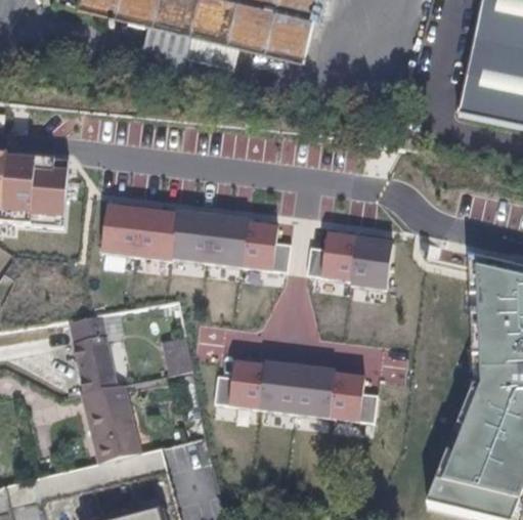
[(55,0),(52,7),(56,8),(57,5),(79,10),(156,28),(193,36),(188,58),(234,69),(240,47),(304,62),(318,0),(55,0)]
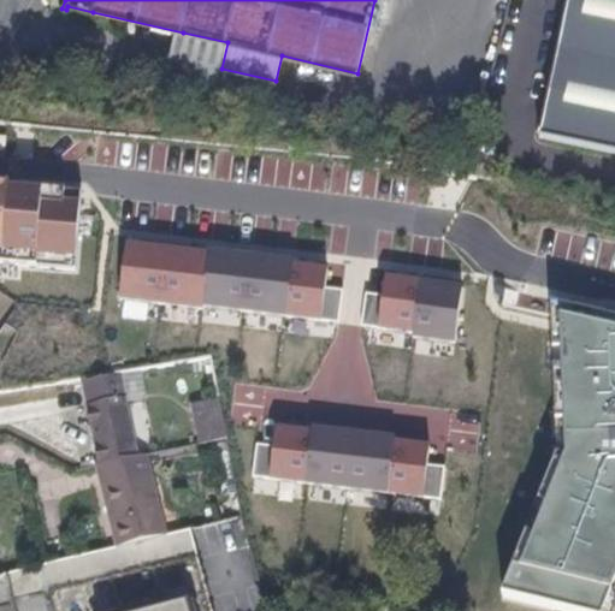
[(566,0),(538,136),(614,152),(614,0),(566,0)]
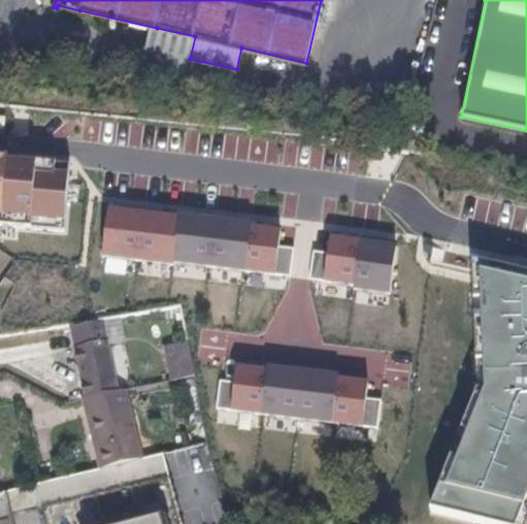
[(190,59),(195,36),(157,28),(152,50),(190,59)]
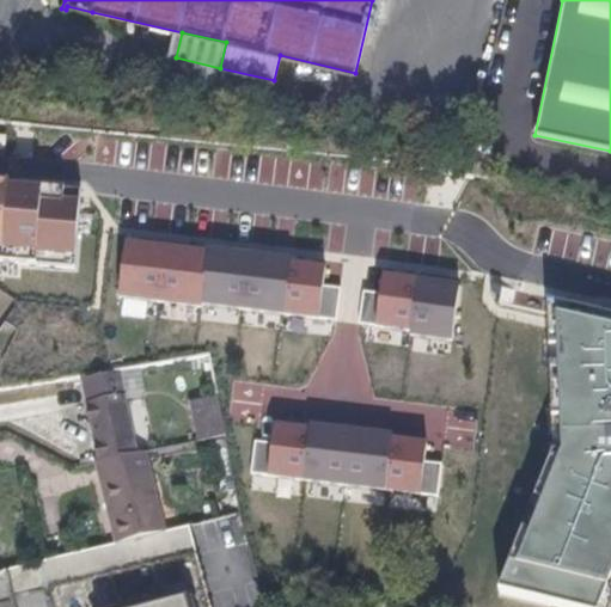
[(0,253),(74,261),(84,185),(0,176),(0,253)]
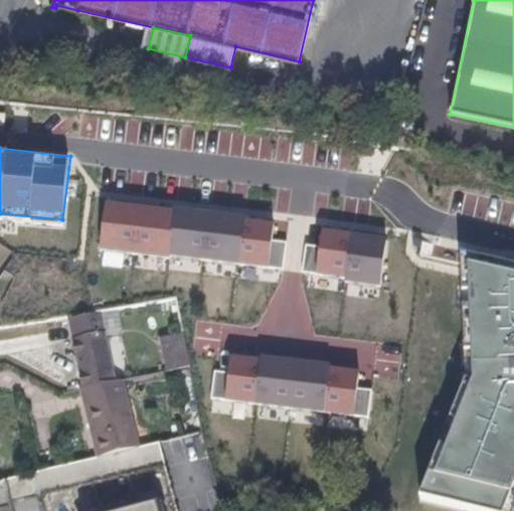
[(277,216),(110,198),(105,245),(272,264),(277,216)]
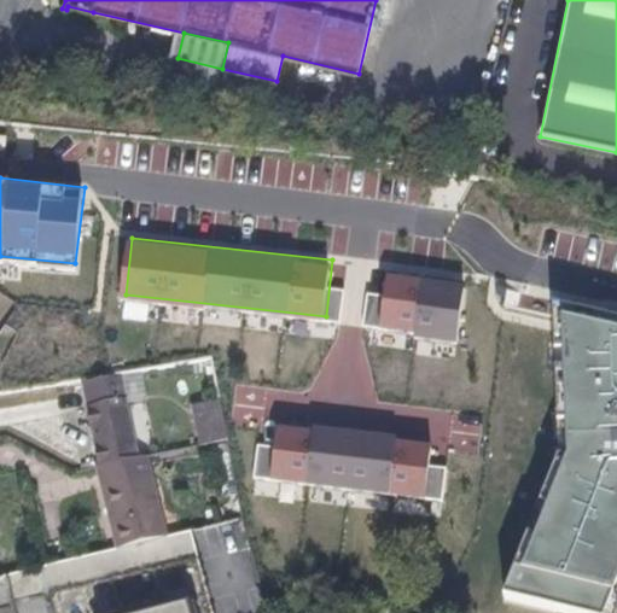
[(463,284),(386,274),(380,323),(457,333),(463,284)]
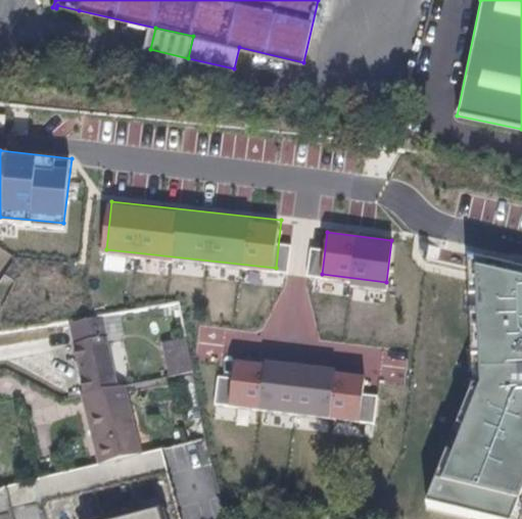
[(521,274),(474,263),(476,375),(427,497),(490,518),(511,518),(521,491),(521,274)]
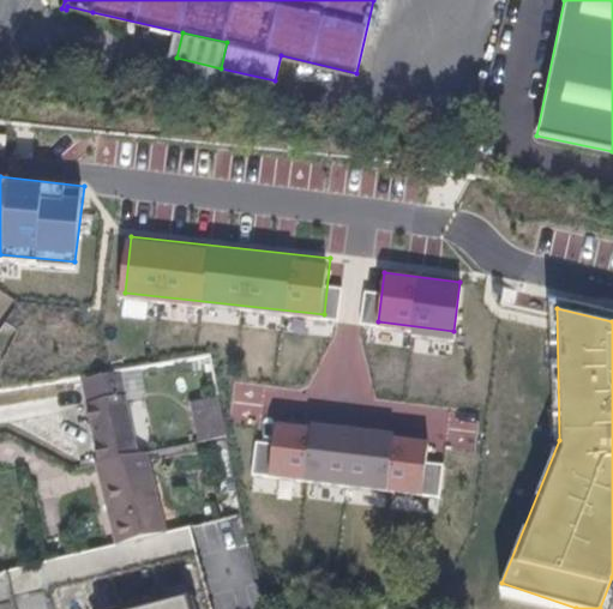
[(138,453),(125,393),(120,371),(80,377),(79,378),(85,402),(97,460),(94,462),(95,462),(138,453)]
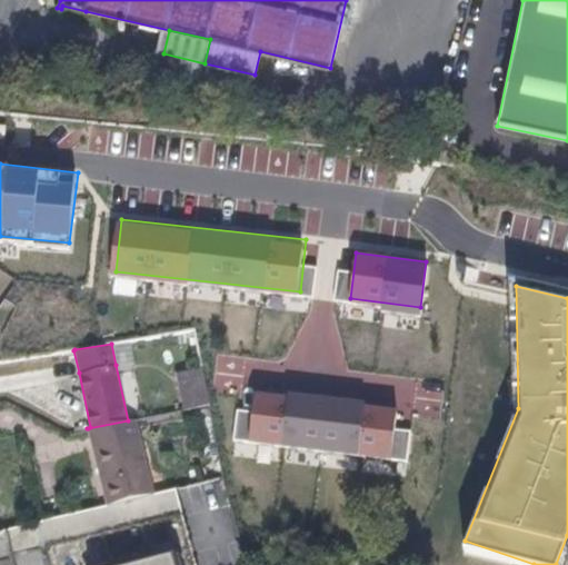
[(209,403),(201,365),(176,370),(183,408),(209,403)]
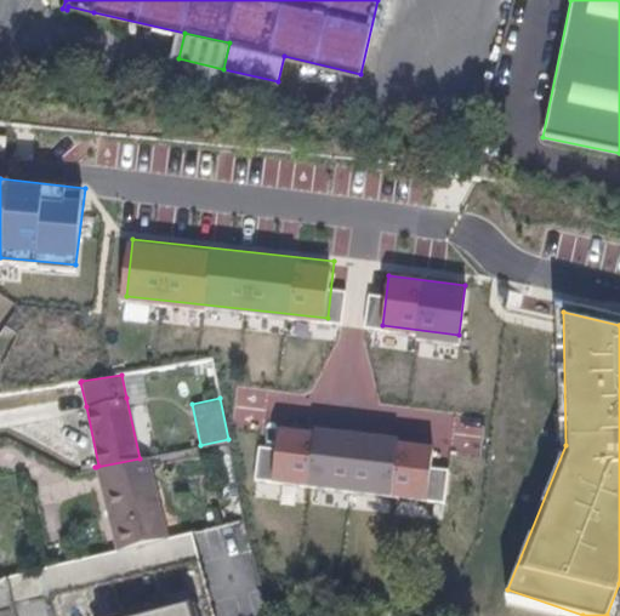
[(276,425),(268,474),(420,495),(427,445),(276,425)]
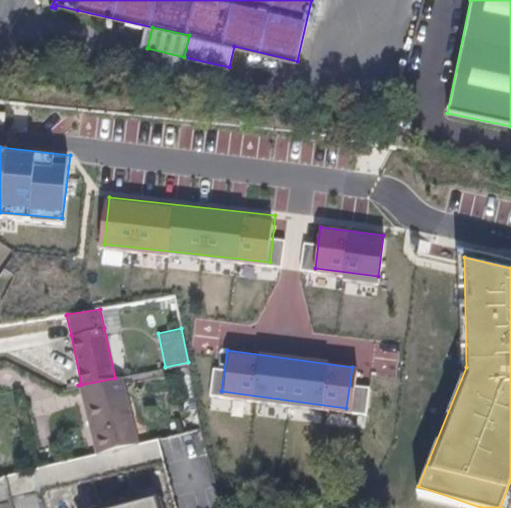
[(139,442),(122,376),(115,378),(79,385),(96,453),(139,442)]
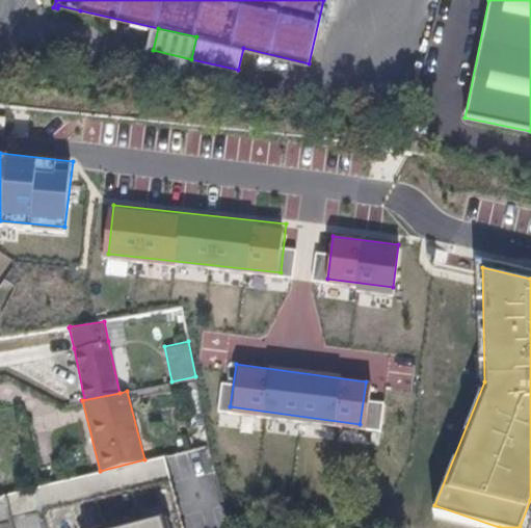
[(183,527),(164,454),(144,459),(144,460),(99,471),(90,473),(53,482),(0,495),(0,527),(121,527),(163,517),(165,527),(183,527)]
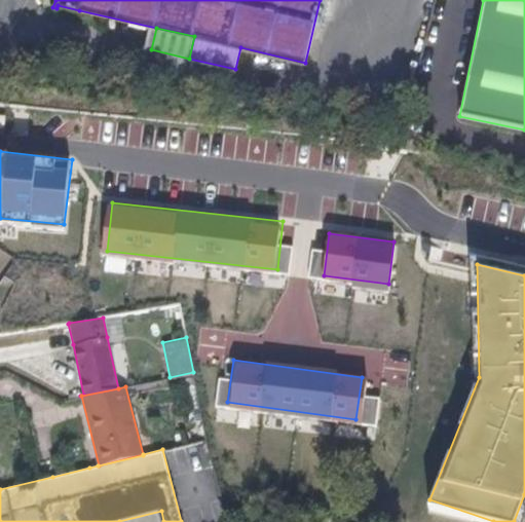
[(163,521),(161,511),(119,521),(163,521)]
